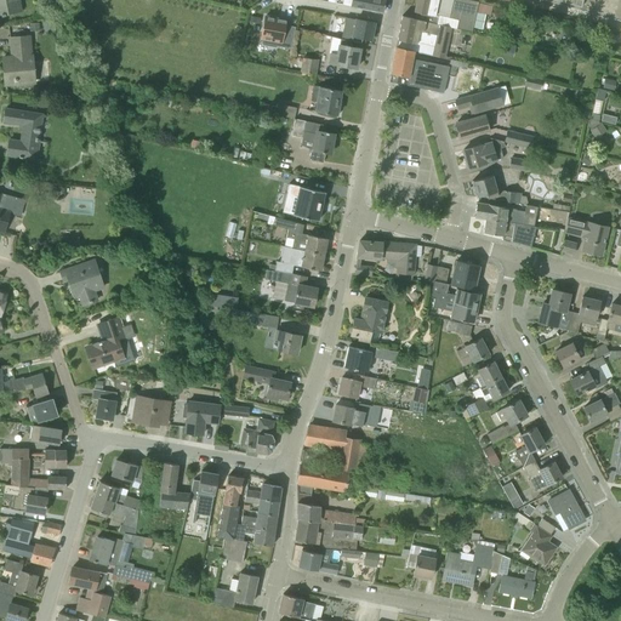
[(5,15),(20,11),(21,11),(18,0),(0,0),(0,15),(1,15),(1,16),(5,16),(5,15)]
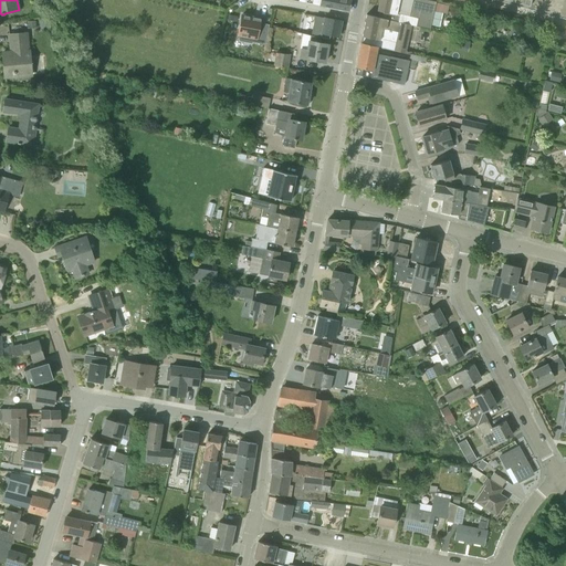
[(350,0),(305,0),(305,3),(348,11),(350,0)]
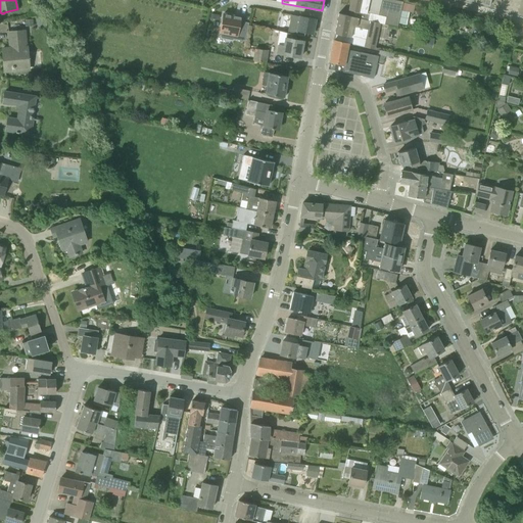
[(394,0),(350,0),(349,10),(347,16),(358,18),(371,21),(380,24),(397,27),(398,24),(407,26),(410,12),(400,10),(402,2),(394,0)]
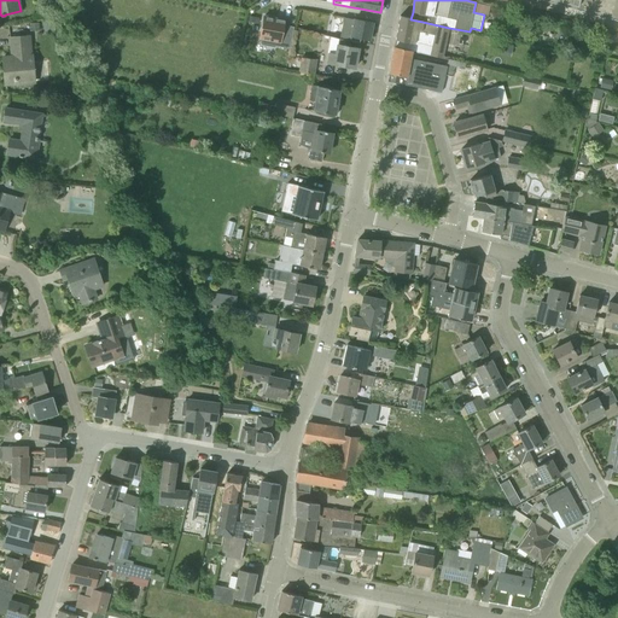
[(617,0),(551,0),(551,3),(560,5),(560,3),(593,11),(593,15),(601,17),(602,13),(617,17),(617,0)]
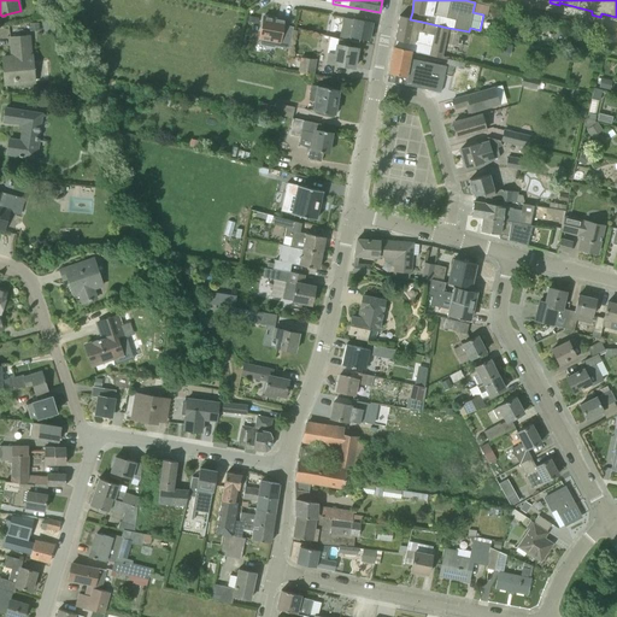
[(395,40),(413,45),(416,31),(421,31),(422,22),(410,19),(400,17),(399,16),(395,40)]
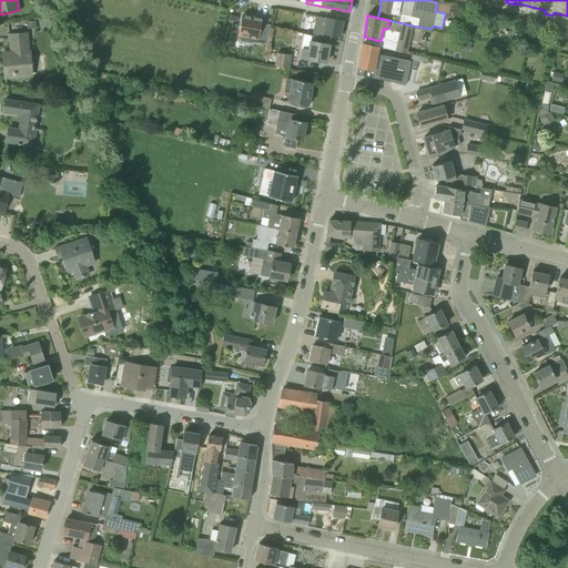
[(242,16),(239,36),(254,38),(253,42),(266,44),(270,26),(253,22),(254,18),(242,16)]
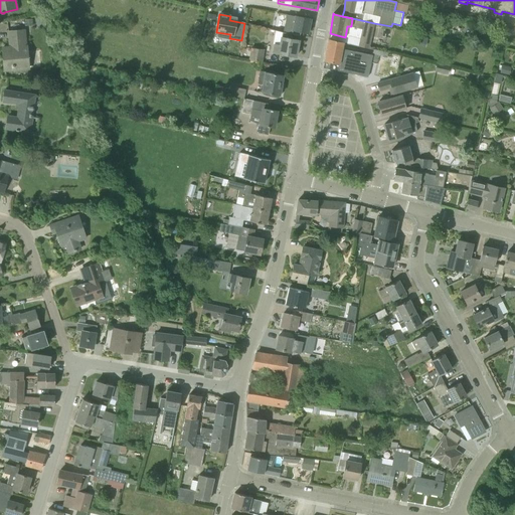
[(311,19),(295,16),(289,15),(285,33),(300,36),(300,32),(308,33),(311,19)]
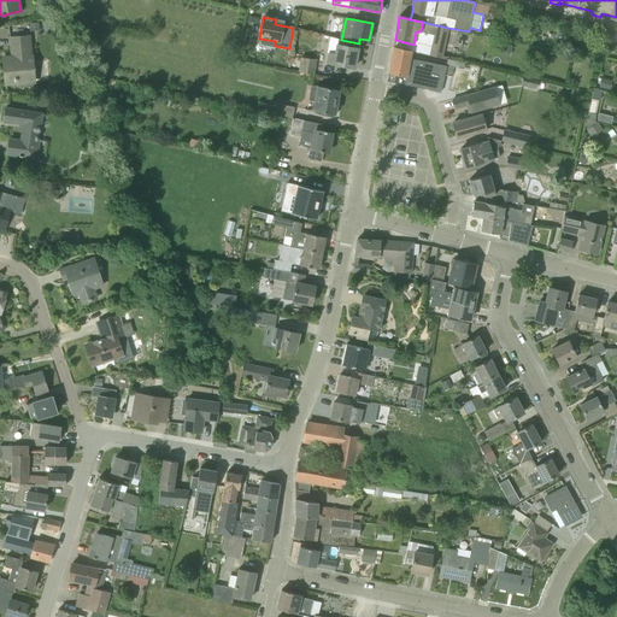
[(441,58),(448,28),(438,25),(430,56),(441,58)]
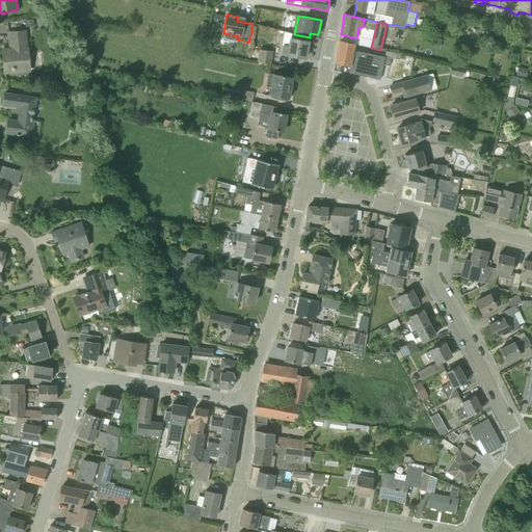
[(25,31),(9,33),(9,41),(12,41),(12,49),(2,50),(4,73),(30,71),(27,48),(25,31)]
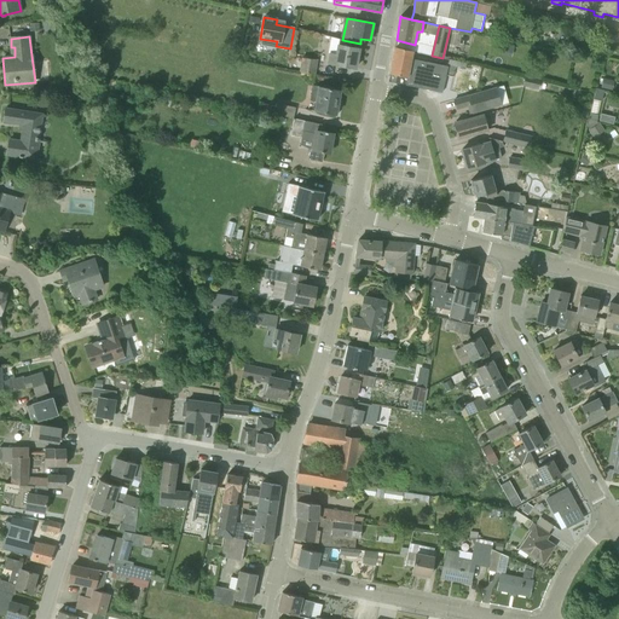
[(330,53),(328,63),(356,69),(359,48),(339,45),(336,55),(330,53)]
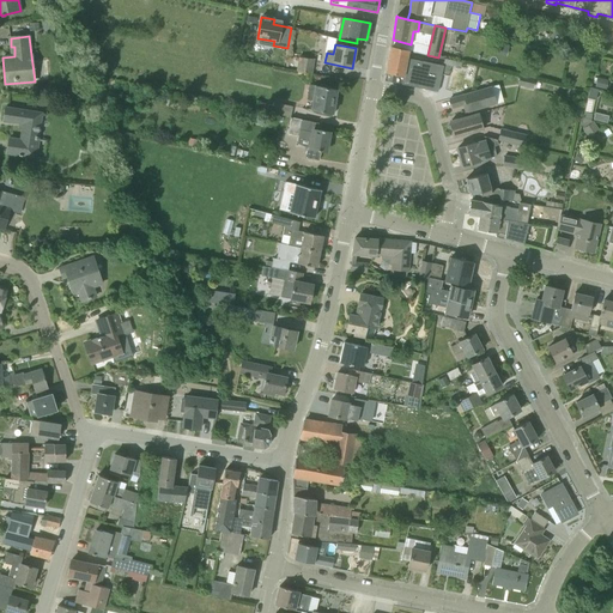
[(386,82),(419,89),(437,92),(438,89),(457,93),(461,79),(448,76),(450,66),(444,64),(443,66),(407,58),(408,50),(392,47),(384,82),(386,82)]
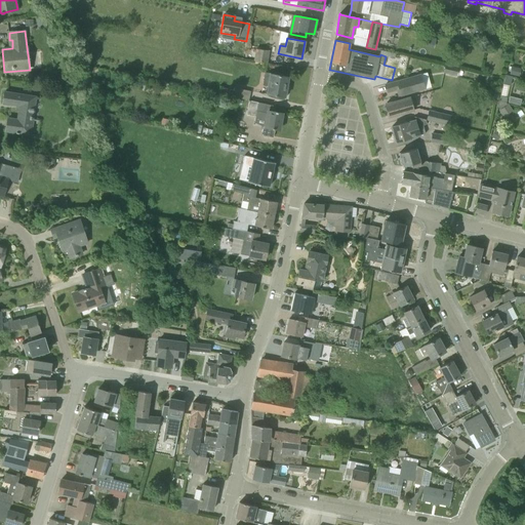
[(269,51),(256,49),(254,62),(267,63),(269,51)]
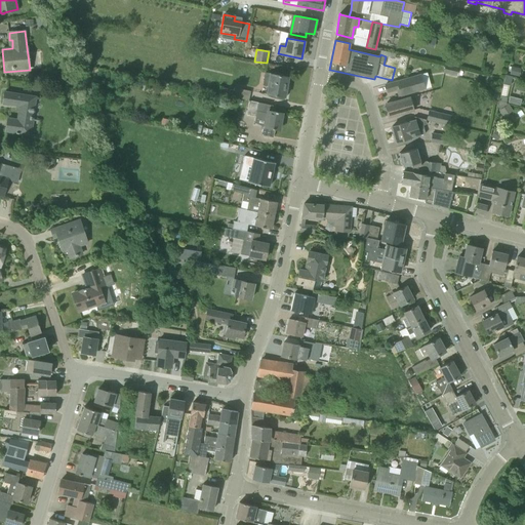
[(444,73),(456,75),(457,68),(445,66),(444,73)]
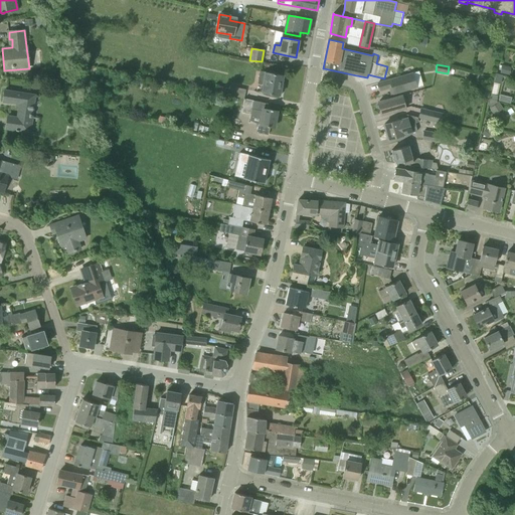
[(262,93),(280,96),(283,75),(265,72),(261,71),(258,84),(263,84),(262,93)]
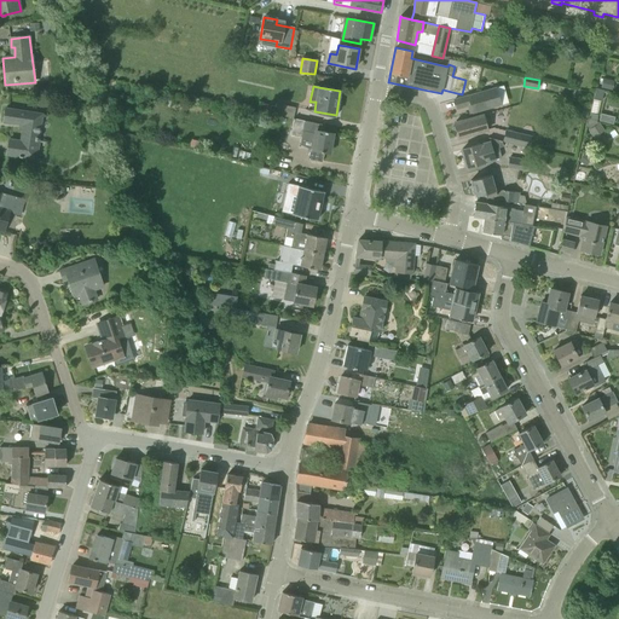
[(468,106),(468,108),(469,114),(502,105),(497,88),(453,100),(457,110),(468,106)]
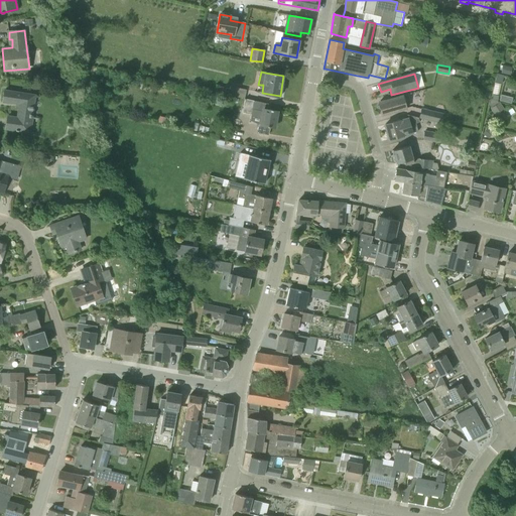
[(494,83),(500,84),(501,85),(503,76),(496,74),(494,83)]
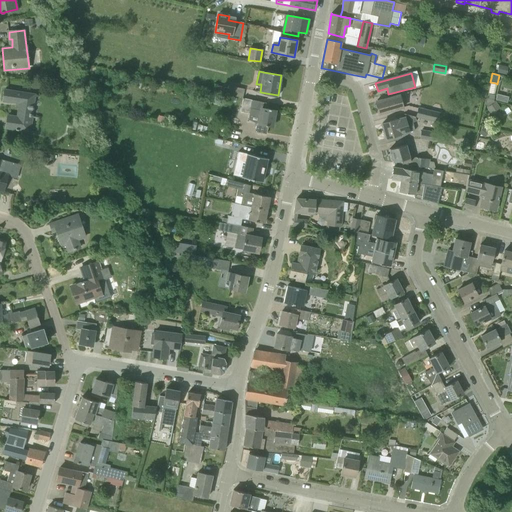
[(229,86),(227,95),(242,98),(244,89),(229,86)]
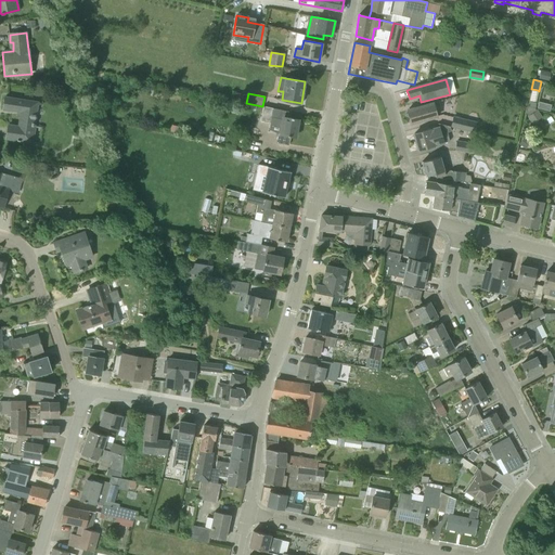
[(3,108),(17,112),(22,112),(18,127),(9,125),(5,139),(28,142),(31,127),(34,127),(38,103),(5,98),(3,108)]
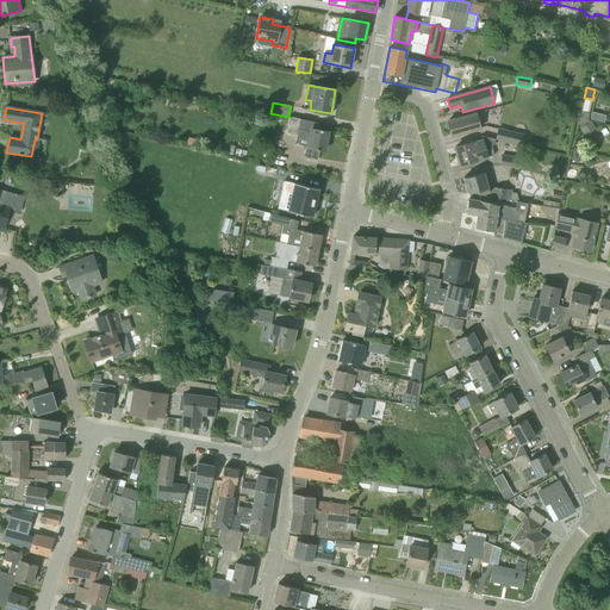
[(449,119),(449,120),(447,122),(452,137),(480,129),(475,113),(455,119),(455,118),(449,119)]
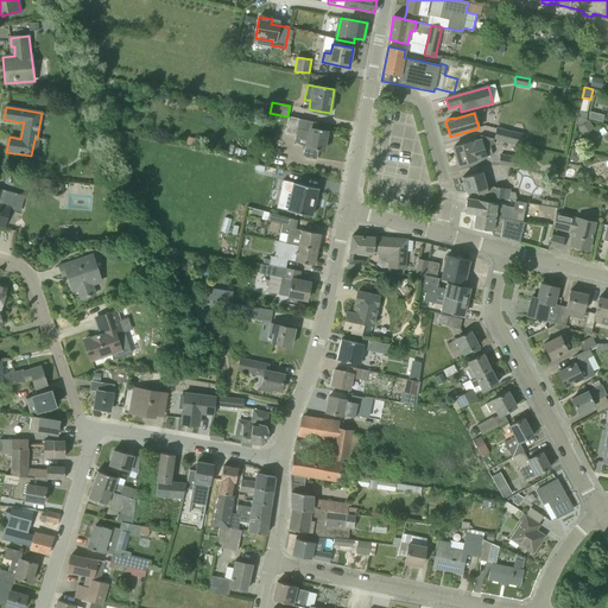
[(310,132),(308,147),(304,146),(302,157),(316,159),(318,150),(323,151),(327,131),(320,130),(320,127),(312,126),(314,121),(289,116),(285,133),(296,135),(297,130),(310,132)]
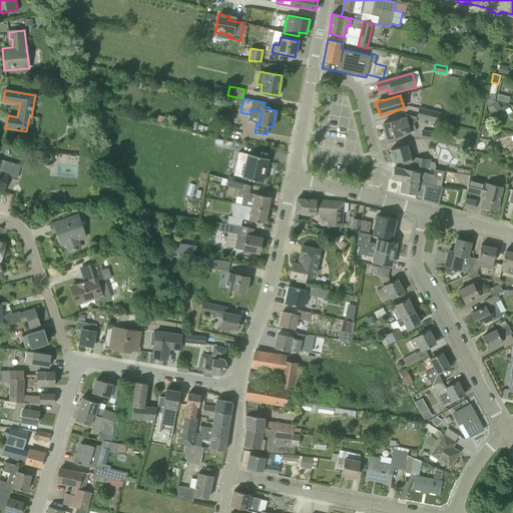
[(440,113),(419,108),(417,117),(438,122),(440,113)]
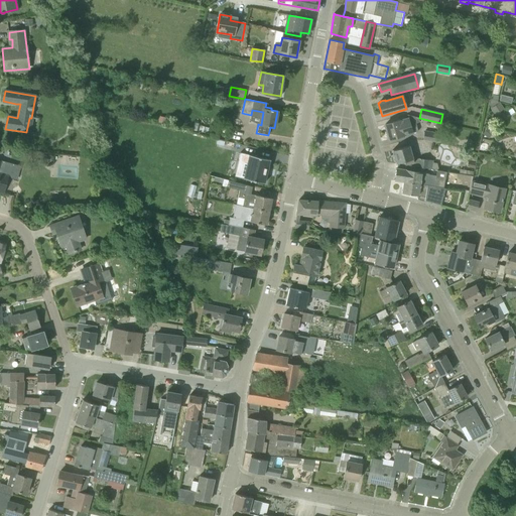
[(389,140),(404,135),(418,131),(415,123),(419,122),(418,118),(407,115),(407,116),(408,116),(409,118),(399,121),(385,125),(389,140)]
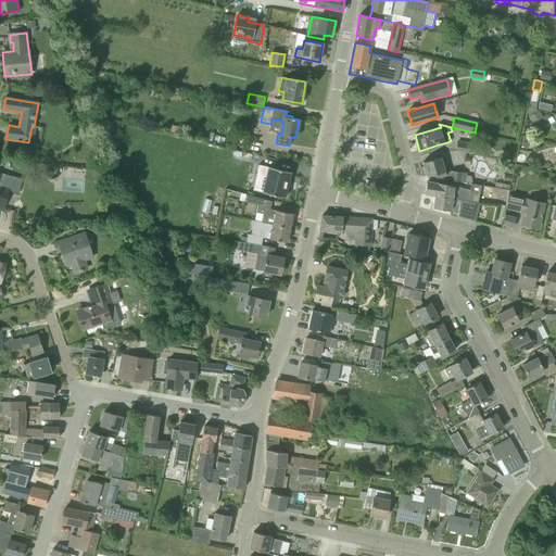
[(479,155),(481,146),(457,142),(456,151),(479,155)]
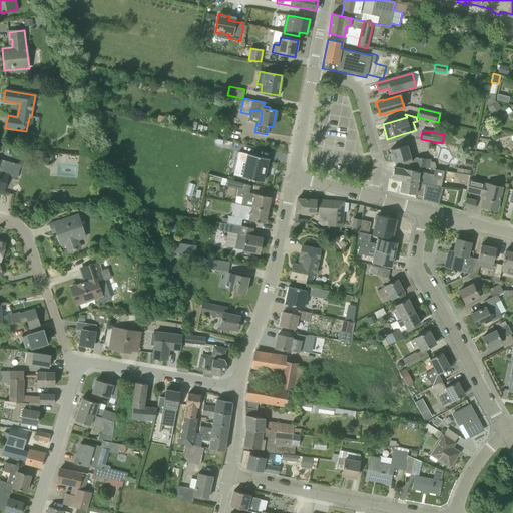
[(394,163),(395,162),(402,160),(403,164),(408,162),(408,165),(420,167),(428,168),(434,169),(435,169),(436,167),(434,162),(429,162),(430,159),(417,157),(417,158),(410,157),(407,145),(390,149),(394,163)]
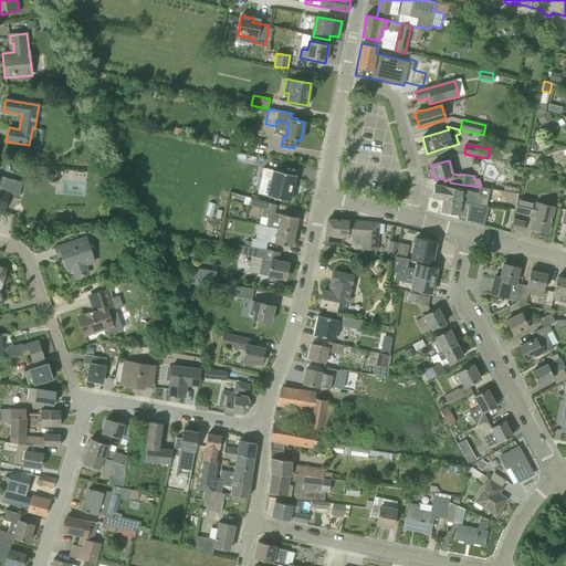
[(296,175),(263,168),(261,178),(271,180),(268,196),(290,201),(290,200),(292,191),(292,192),(294,185),(293,185),(295,176),(296,176),(296,175)]
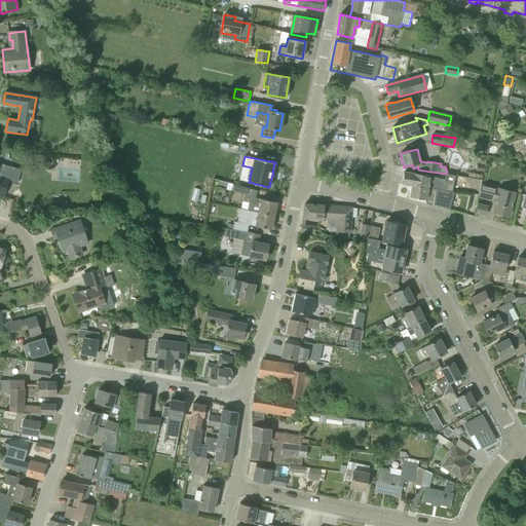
[(0,196),(3,197),(8,180),(10,181),(14,167),(1,164),(0,165),(0,196)]
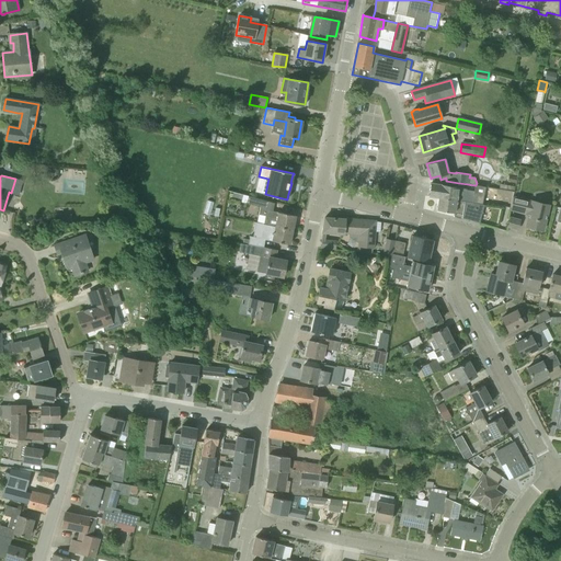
[(458,187),(459,183),(446,181),(446,178),(441,180),(439,175),(432,178),(432,183),(431,183),(428,196),(438,197),(484,206),(484,205),(503,207),(511,208),(514,192),(476,185),(474,185),(474,191),(466,190),(467,189),(458,187)]
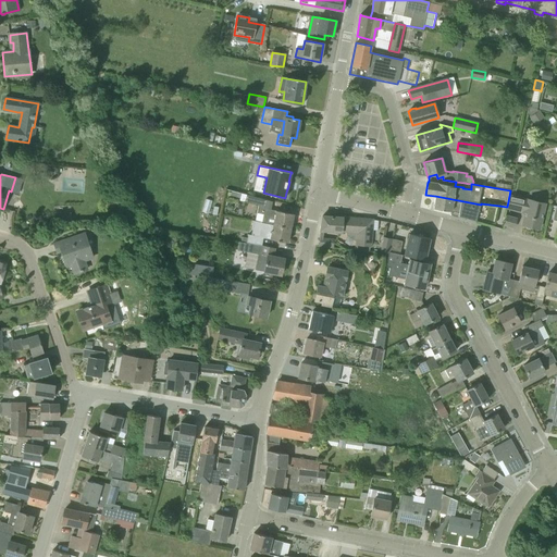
[(435,196),(433,209),(459,212),(458,218),(475,223),(481,205),(435,196)]
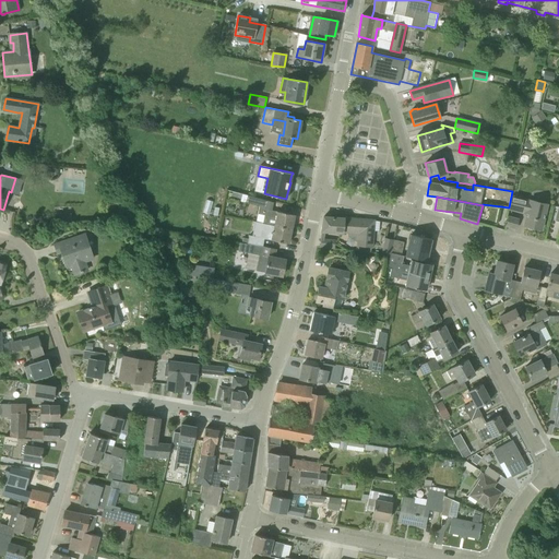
[(511,197),(508,209),(526,213),(524,226),(540,230),(547,204),(530,201),(511,197)]
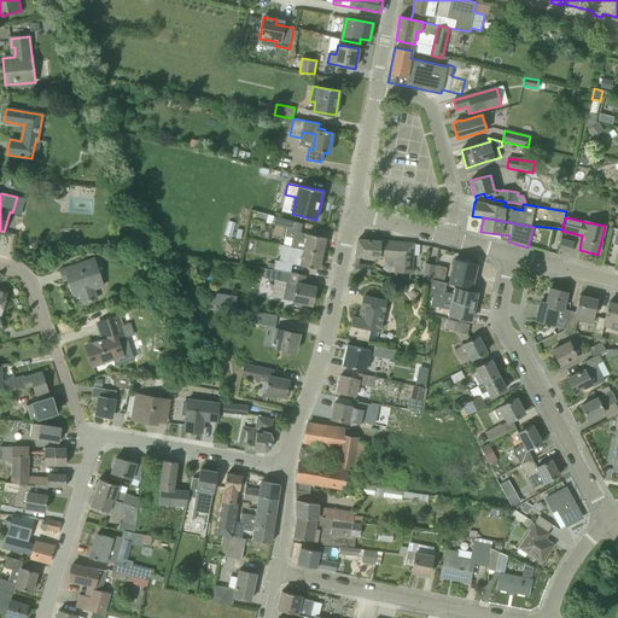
[(292,238),(290,246),(303,249),(303,250),(322,254),(326,238),(299,233),(302,223),(289,220),(285,237),(292,238)]
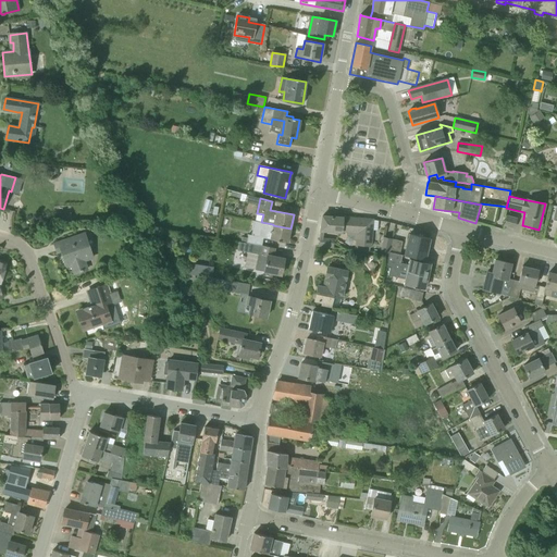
[(357,229),(346,229),(347,223),(343,222),(344,218),(322,217),(320,231),(357,234),(357,229)]
